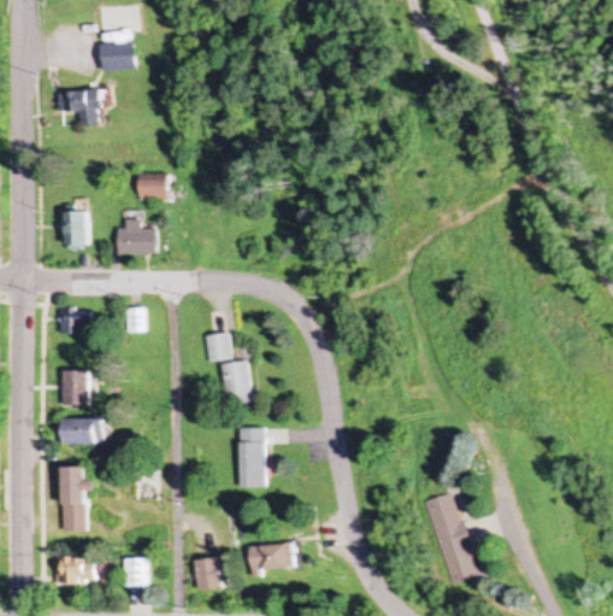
[(104,42),(100,44),(101,72),(137,71),(136,41),(135,41),(134,12),(131,12),(131,7),(101,9),(104,42)]
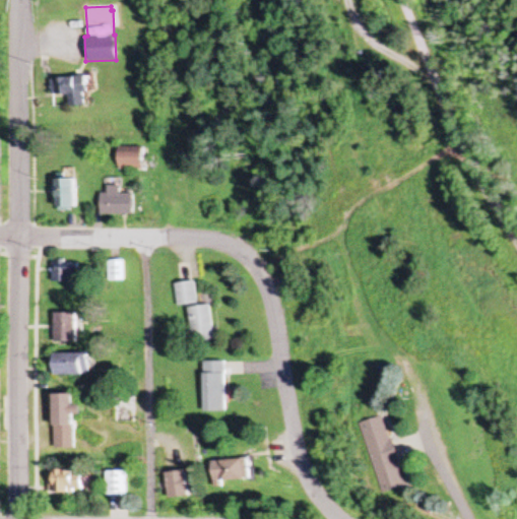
[(66,93),(66,105),(84,105),(84,78),(50,78),(50,93),(66,93)]
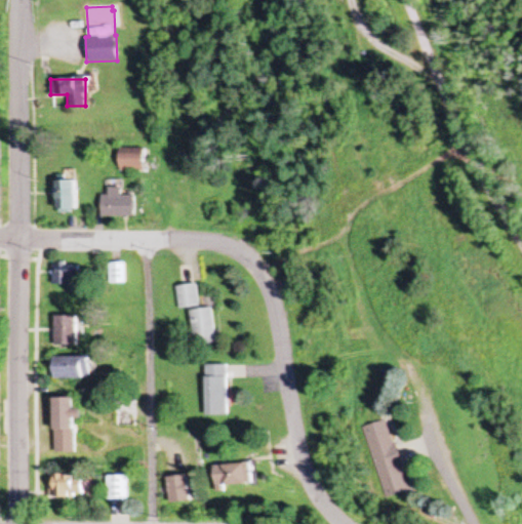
[(115,170),(142,170),(142,149),(115,149),(115,170)]
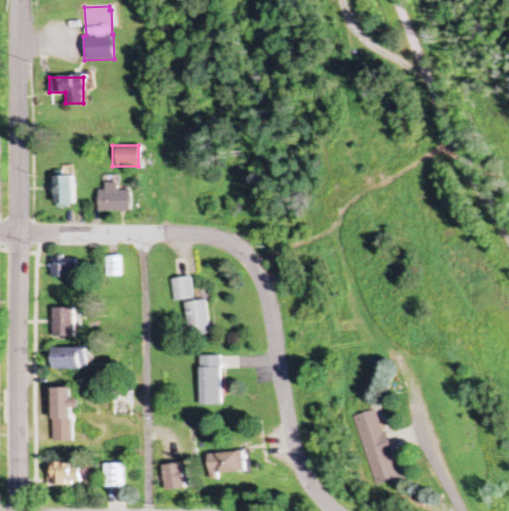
[(51,175),(51,203),(69,203),(69,175),(51,175)]
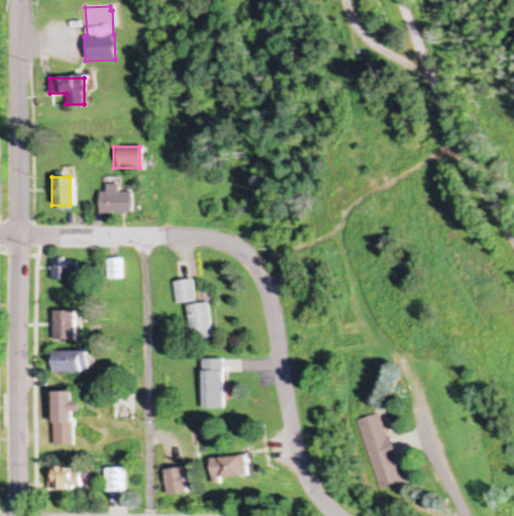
[(95,212),(129,212),(129,191),(114,191),(114,183),(103,183),(102,191),(96,191),(95,212)]
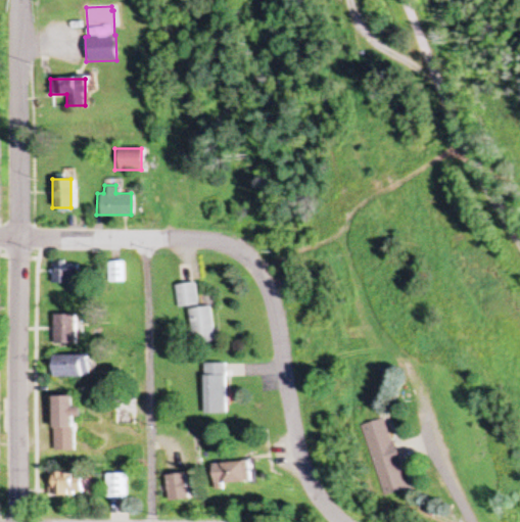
[(103,261),(103,282),(120,282),(120,261),(103,261)]
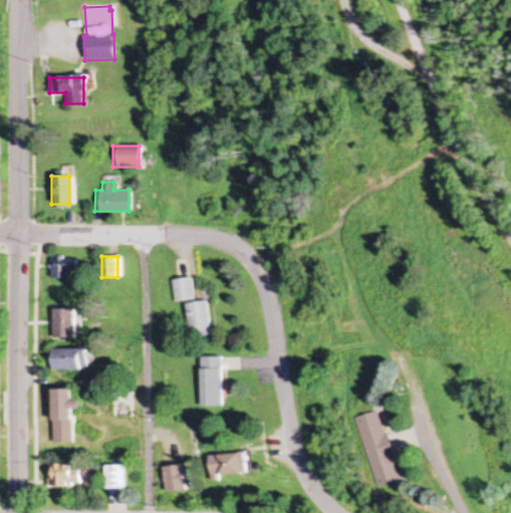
[(48,277),(73,277),(73,257),(48,257),(48,277)]
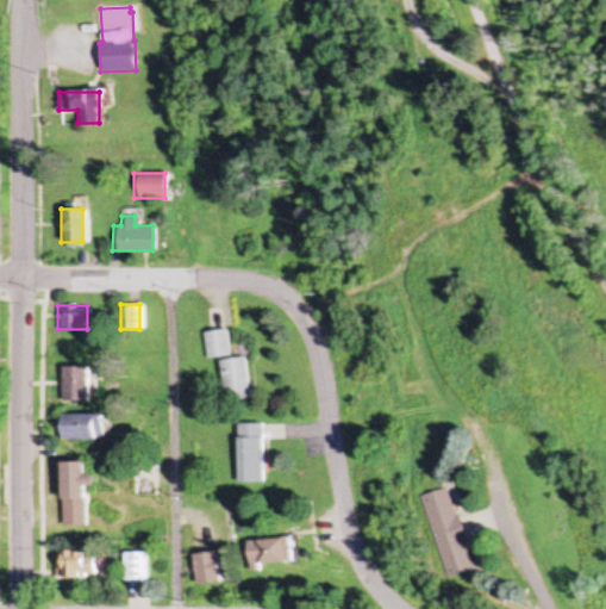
[(224,329),(199,331),(201,358),(226,356),(224,329)]
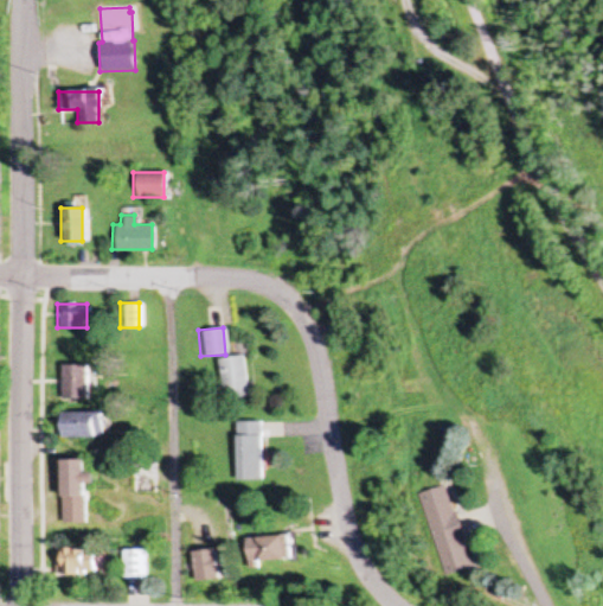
[(216,357),(219,400),(247,397),(242,355),(216,357)]
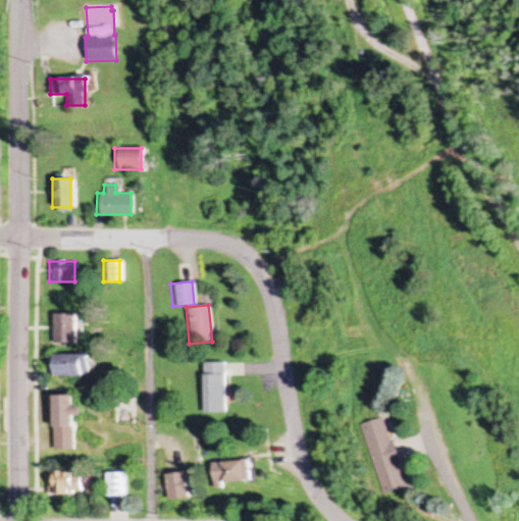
[(74,313),(52,313),(52,342),(74,342),(74,313)]
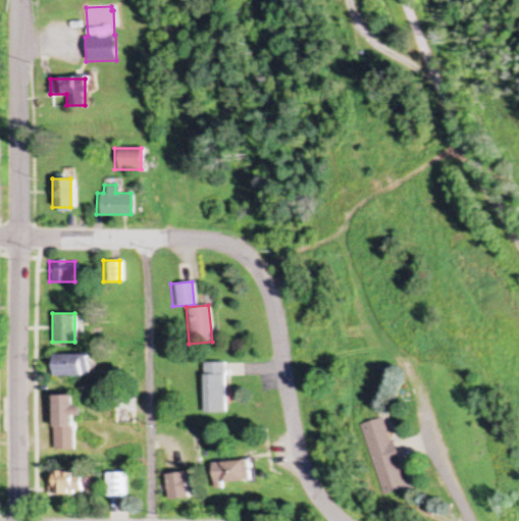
[(89,375),(89,354),(52,354),(52,375),(89,375)]
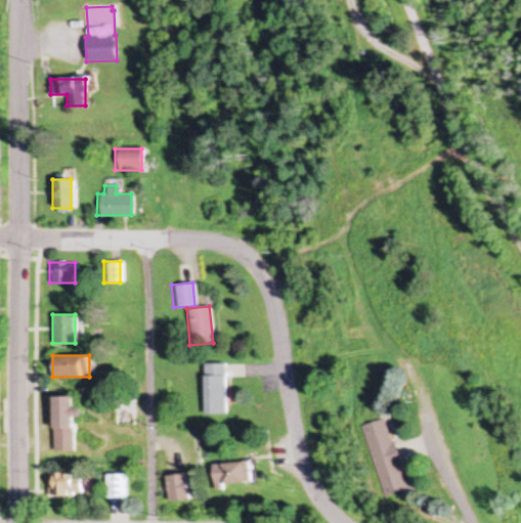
[(202,364),(202,415),(224,415),(224,364),(202,364)]
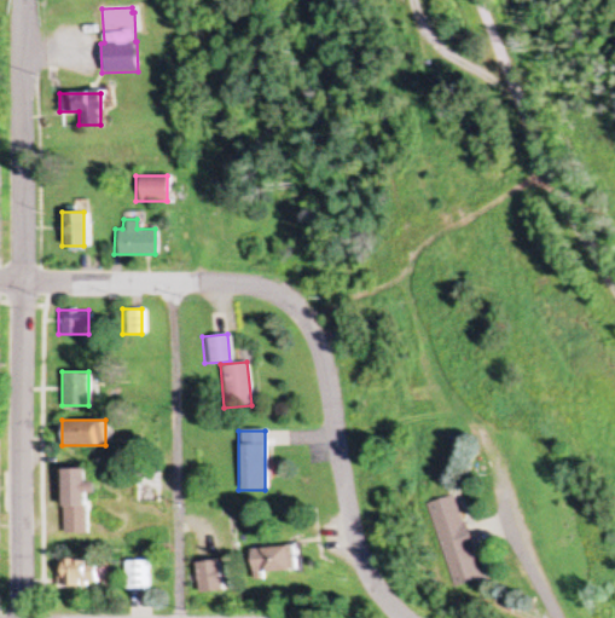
[(63,533),(88,533),(88,492),(96,492),(96,481),(87,481),(87,468),(63,468),(63,533)]
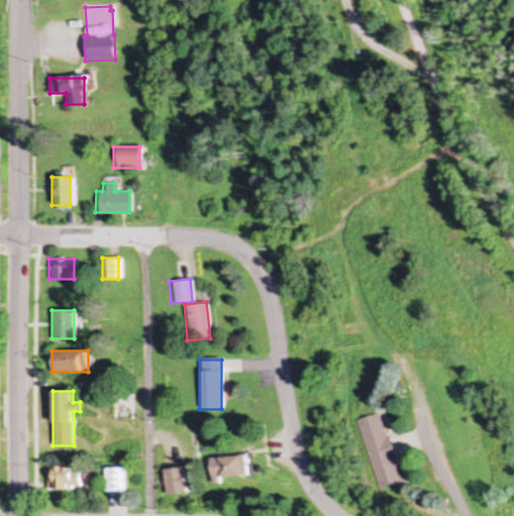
[(113,396),(113,417),(131,417),(131,396),(113,396)]
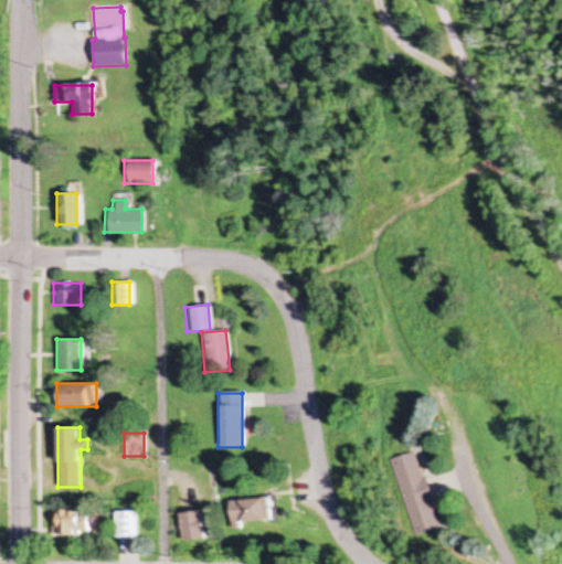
[(388,458),(409,536),(437,529),(415,451),(388,458)]
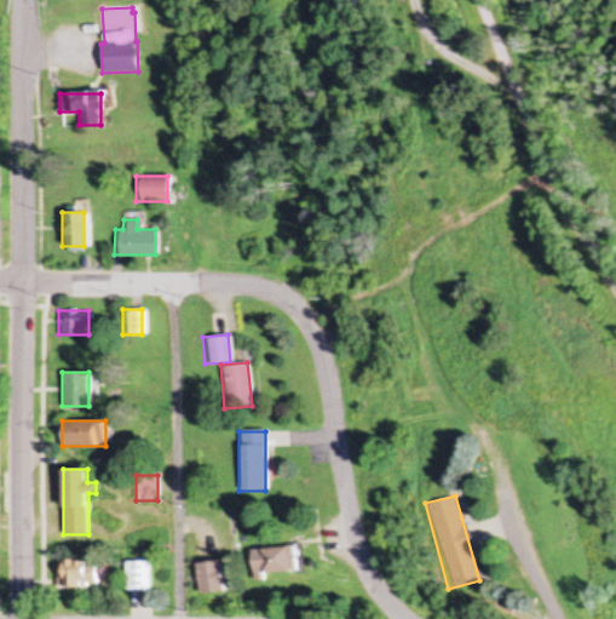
[(298,574),(298,548),(251,549),(251,575),(298,574)]
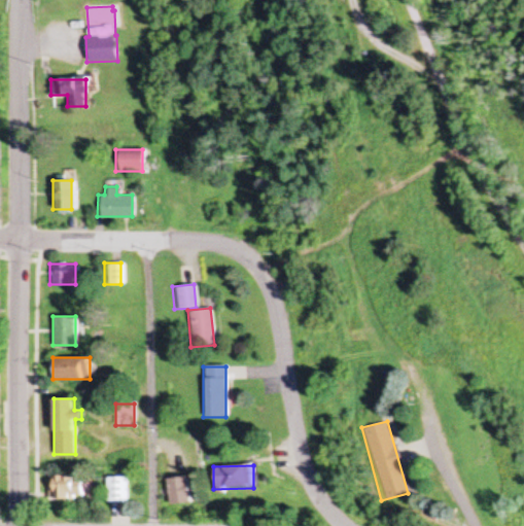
[(50,497),(83,497),(83,476),(50,476),(50,497)]
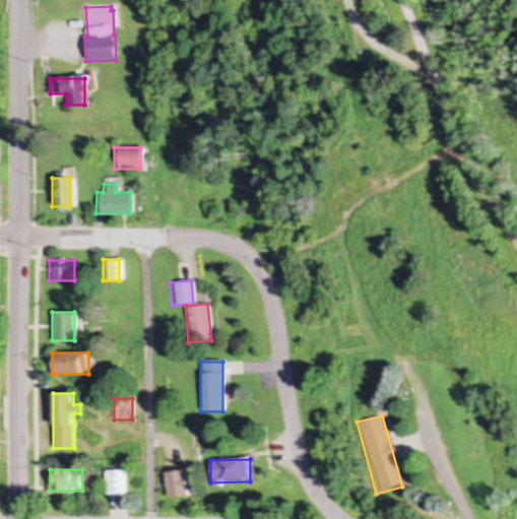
[(106,470),(106,496),(127,496),(127,470),(106,470)]
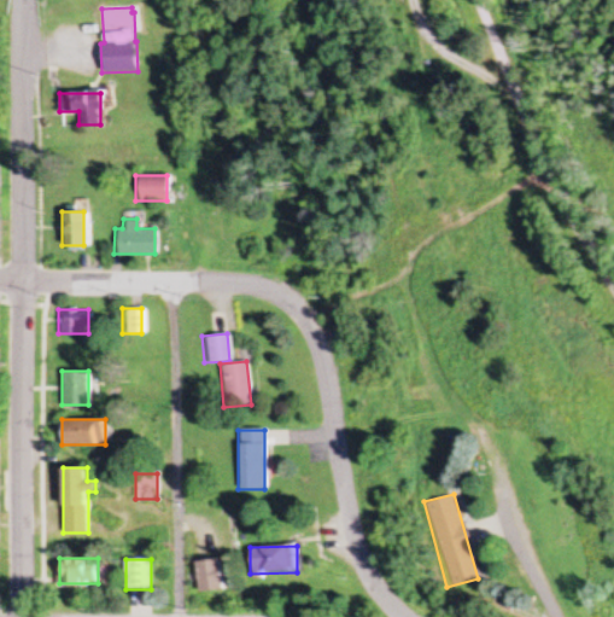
[(220,559),(197,560),(199,592),(222,591),(220,559)]
